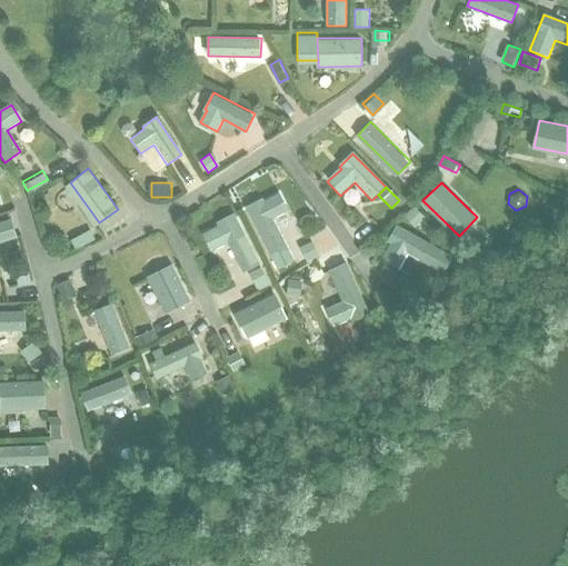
[(263,202),(261,200),(245,209),(270,260),(288,251),(272,220),(288,212),(279,195),(263,202)]
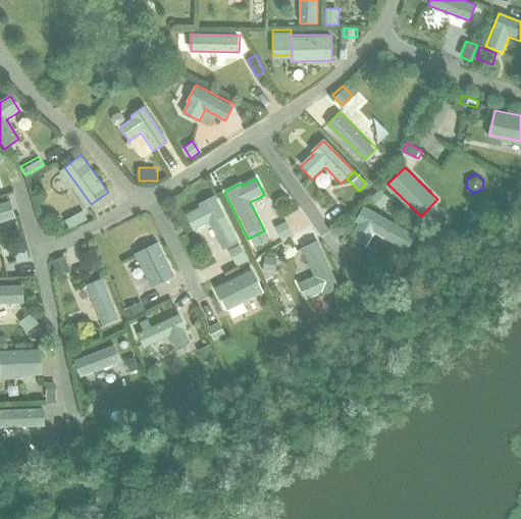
[(378,187),(370,196),(380,205),(388,197),(378,187)]
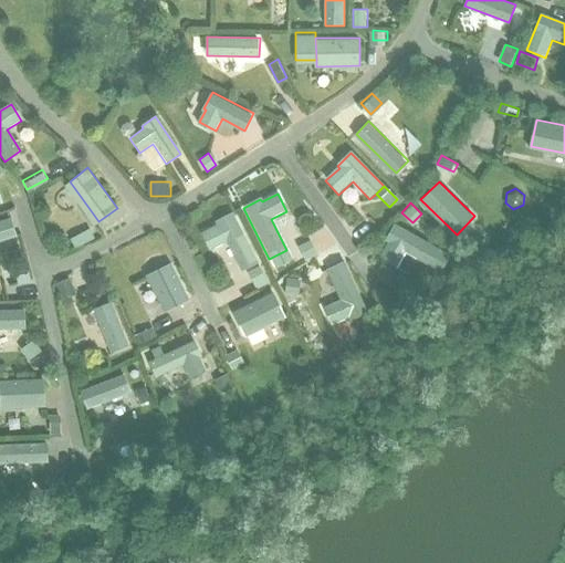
[(258,264),(232,214),(215,222),(217,226),(201,235),(209,251),(226,243),(241,273),(258,264)]
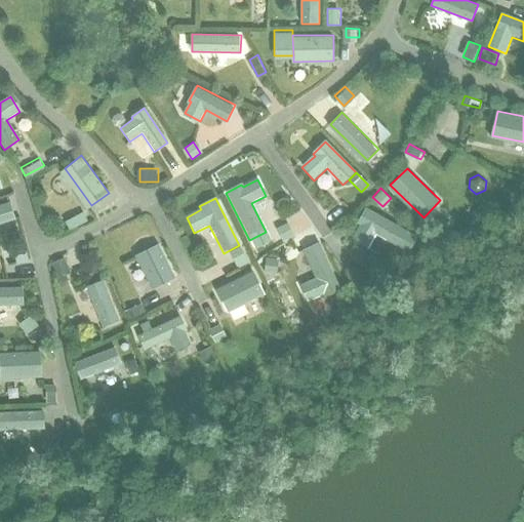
[(0,223),(14,219),(8,199),(0,201),(0,223)]
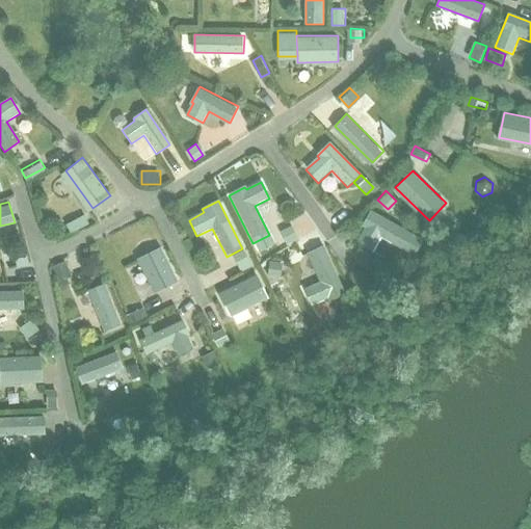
[(84,209),(65,219),(70,229),(88,218),(84,209)]
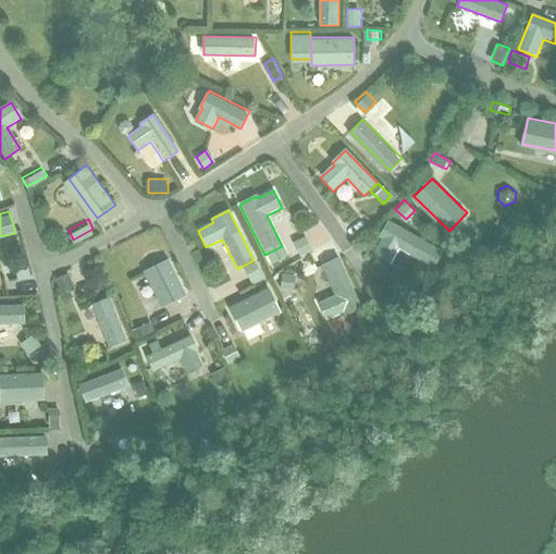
[(433,269),(443,253),(388,222),(380,238),(382,239),(373,256),(390,265),(398,248),(433,269)]
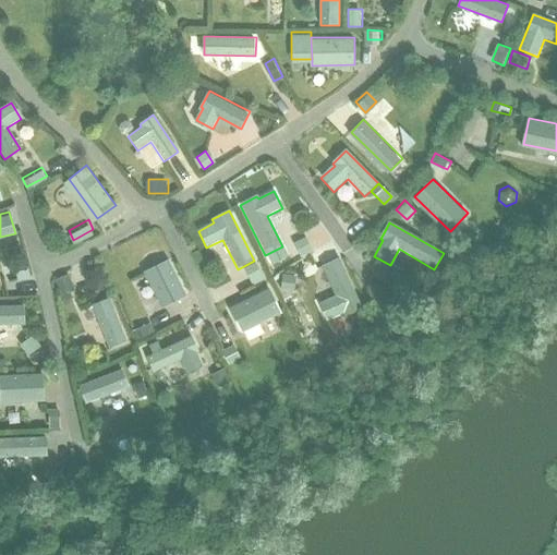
[(305,233),(293,240),(300,253),(312,248),(305,233)]
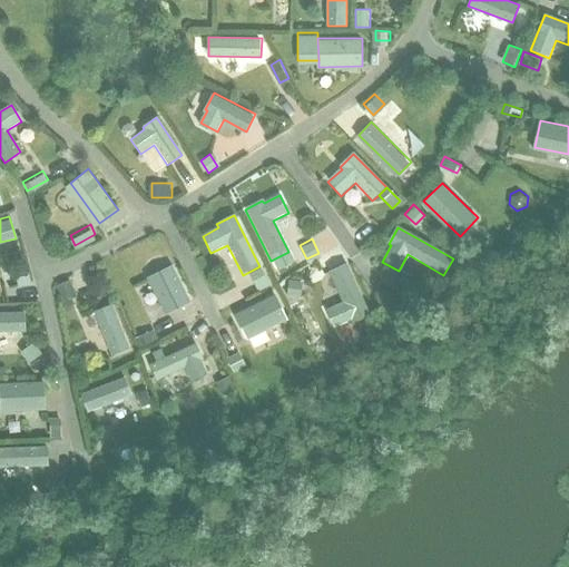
[(26,263),(13,266),(17,283),(29,279),(26,263)]
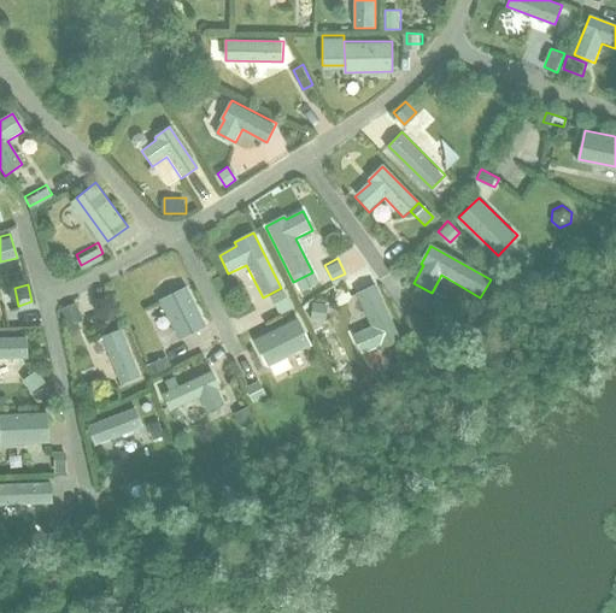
[(186,284),(160,298),(180,337),(205,324),(186,284)]
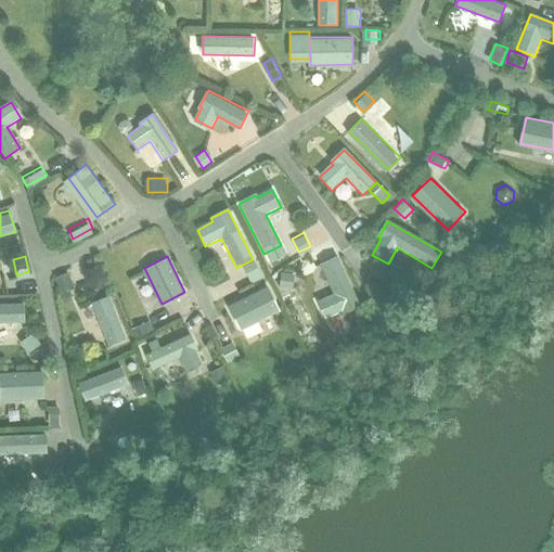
[(360,309),(337,257),(321,265),(334,296),(317,304),(324,320),(342,312),(344,316),(360,309)]
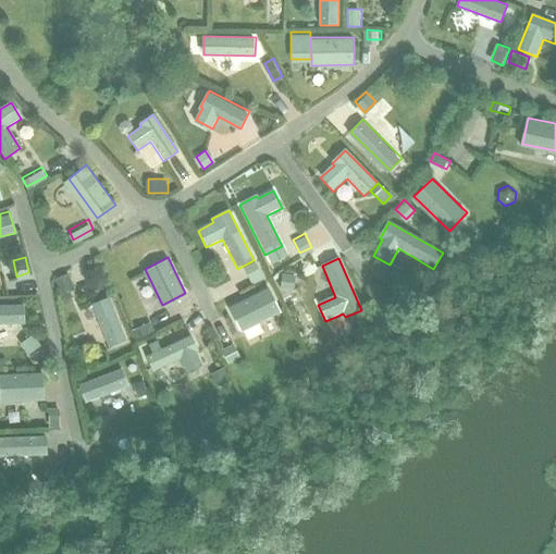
[(257,261),(247,266),(255,282),(264,278),(257,261)]
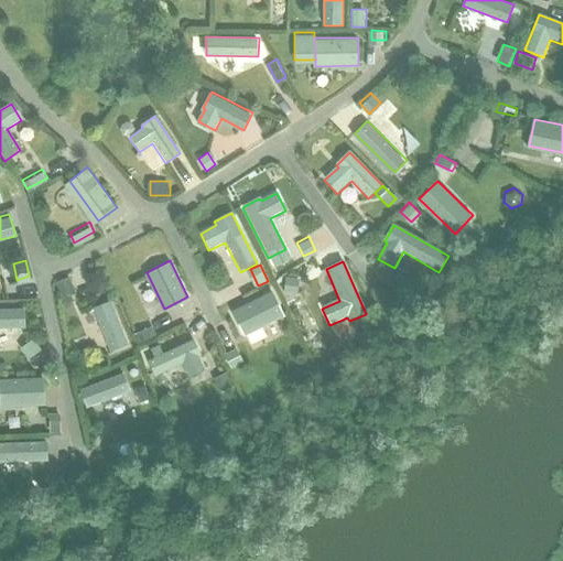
[(69,273),(56,279),(63,294),(76,289),(69,273)]
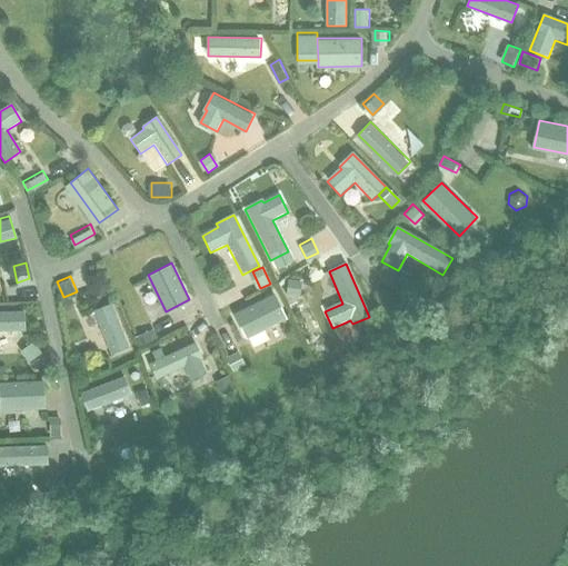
[(298,281),(287,279),(285,294),(296,295),(298,281)]
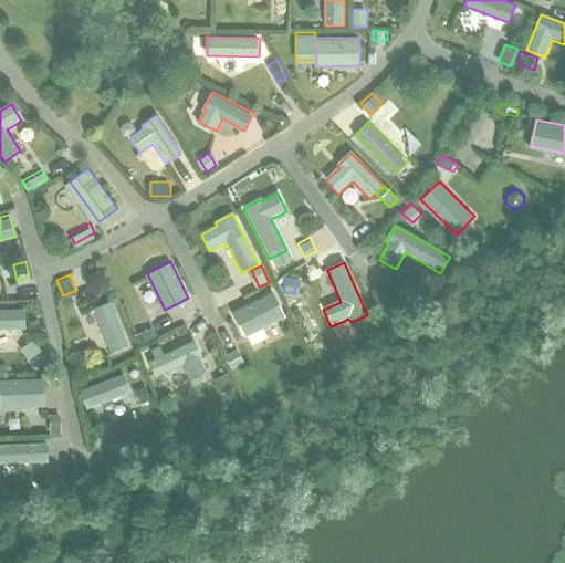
[(274,292),(233,312),(247,337),(286,318),(274,292)]
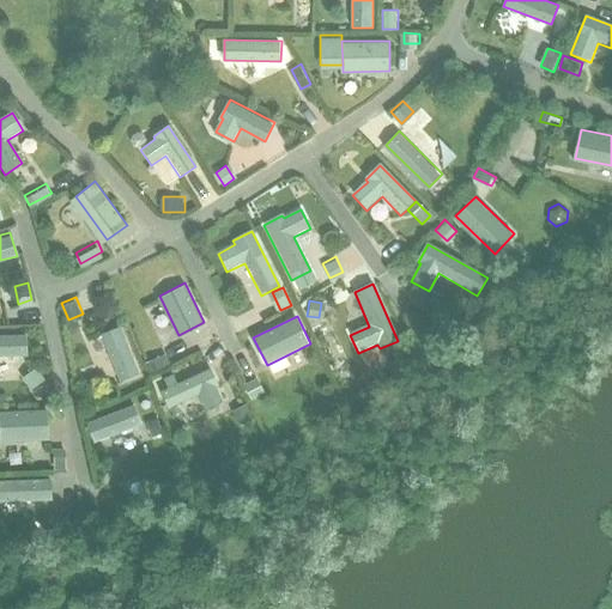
[(121,327),(102,334),(122,382),(140,373),(121,327)]
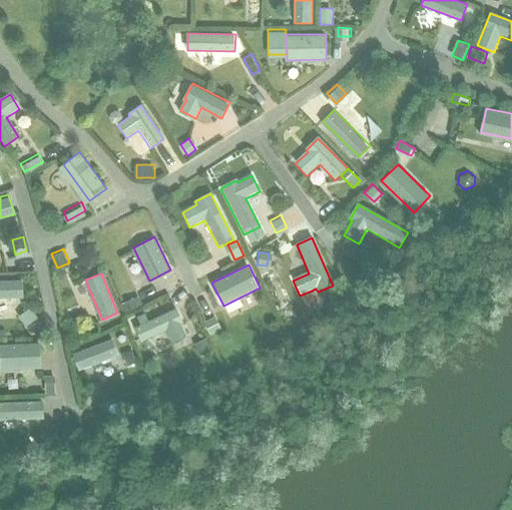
[(0,300),(21,300),(20,283),(0,283),(0,300)]
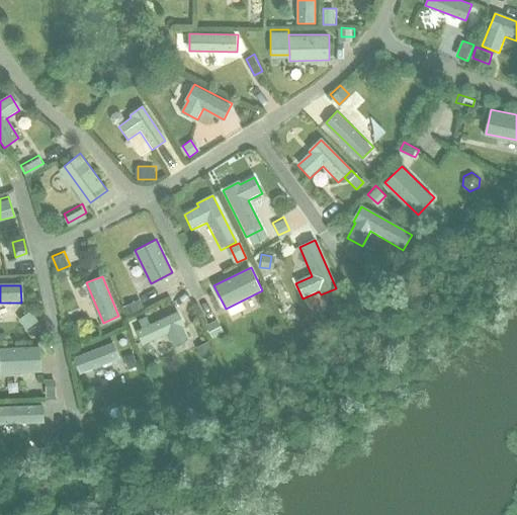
[(140,298),(122,307),(126,315),(144,308),(140,298)]
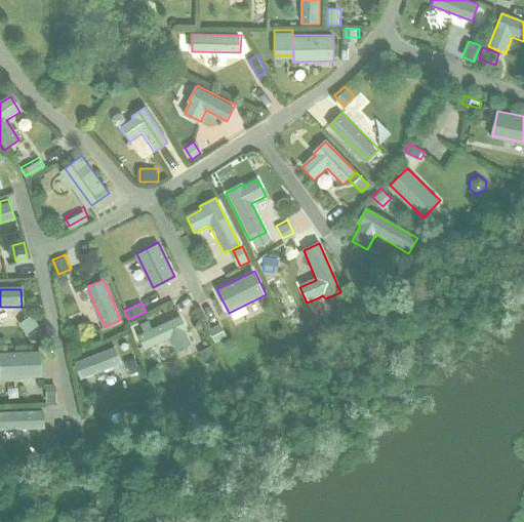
[(31,315),(21,322),(28,333),(38,326),(31,315)]
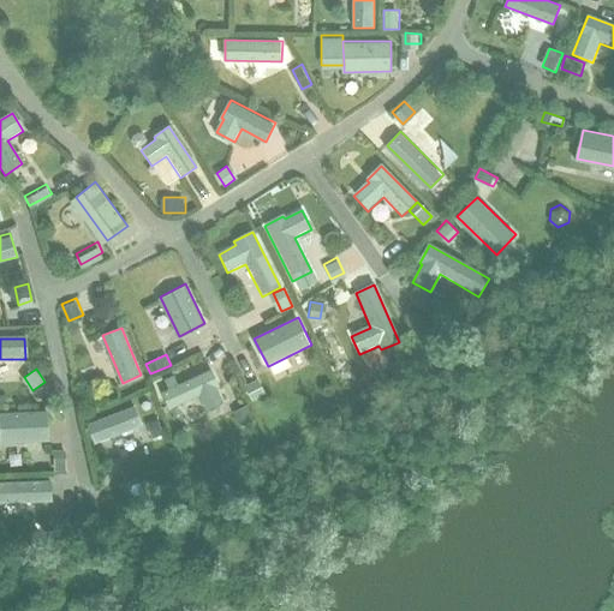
[(177,387),(172,377),(164,381),(168,391),(161,394),(170,412),(198,397),(207,414),(224,406),(216,390),(218,389),(210,371),(177,387)]
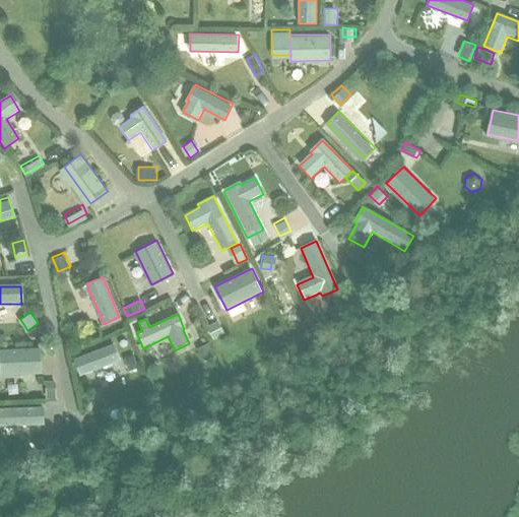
[(218,318),(206,323),(212,336),(224,330),(218,318)]
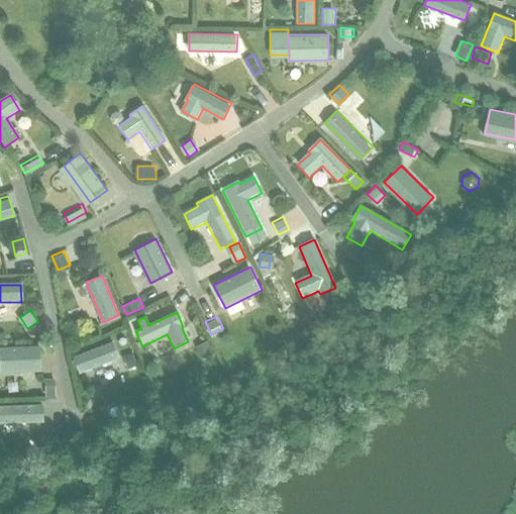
[(113,339),(76,353),(83,370),(119,355),(113,339)]
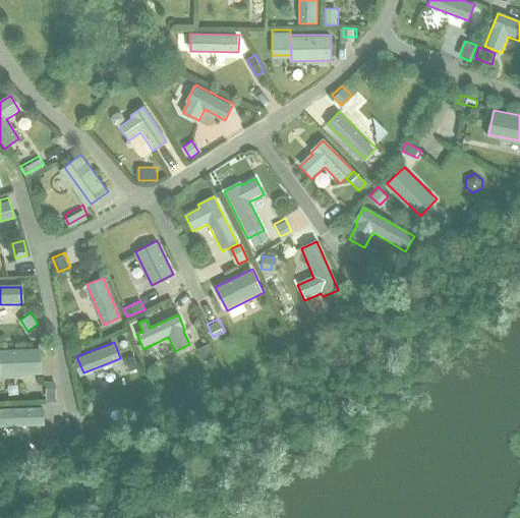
[(210,343),(197,349),(204,362),(217,356),(210,343)]
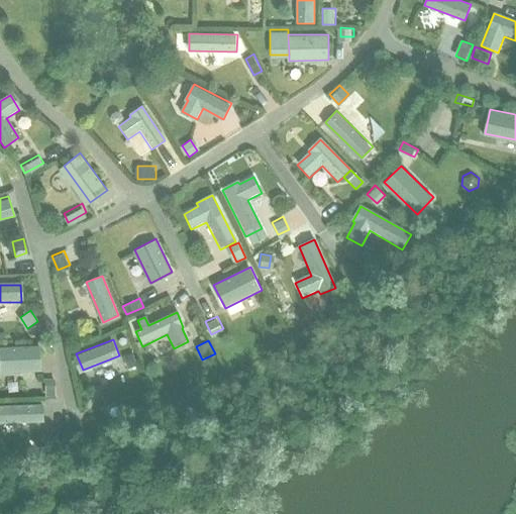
[(40,345),(0,346),(0,356),(1,374),(41,372),(40,345)]
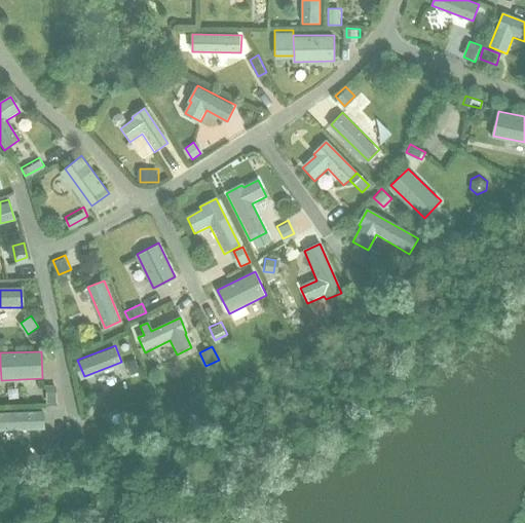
[(134,357),(125,360),(129,372),(139,369),(134,357)]
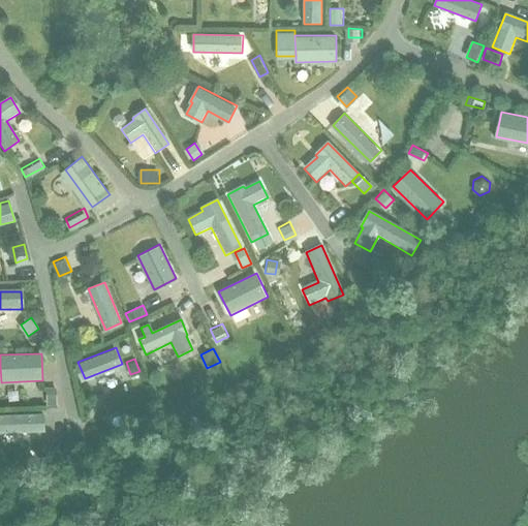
[(57,387),(48,388),(49,405),(57,405),(57,387)]
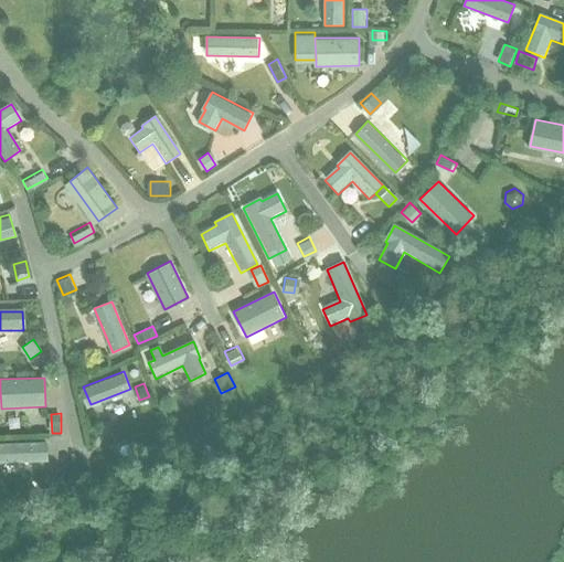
[(46,442),(0,443),(0,464),(48,463),(46,442)]
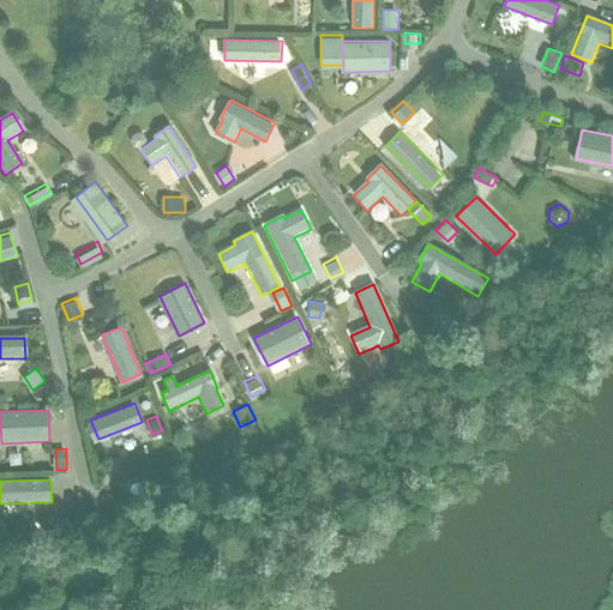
[(54,511),(46,525),(64,535),(71,520),(54,511)]
